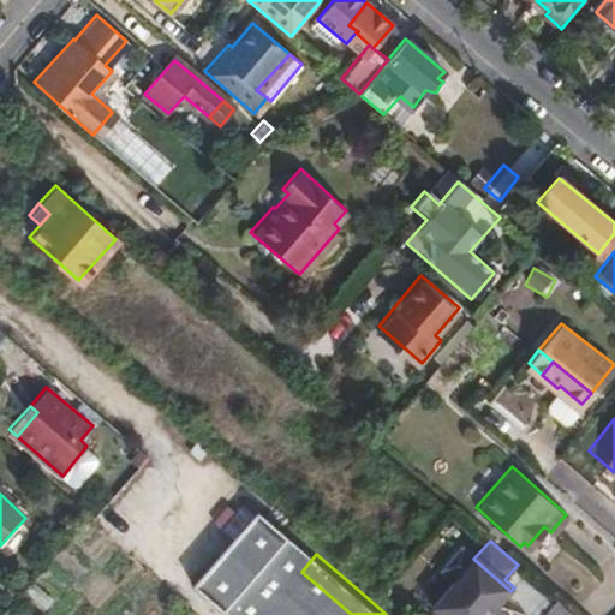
[(443,614),(489,614),(511,591),(473,559),(434,605),(443,614)]
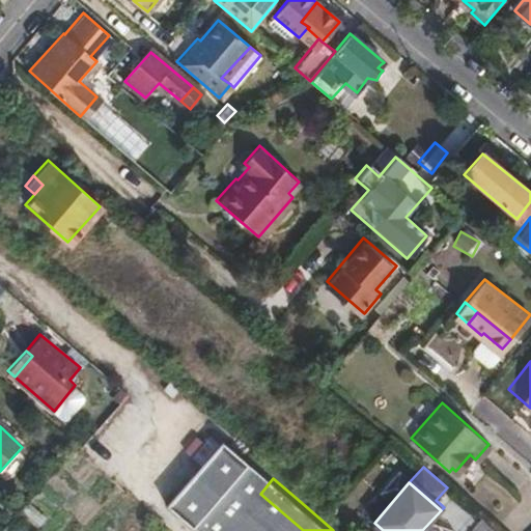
[(303,530),(260,494),(227,530),(303,530)]
